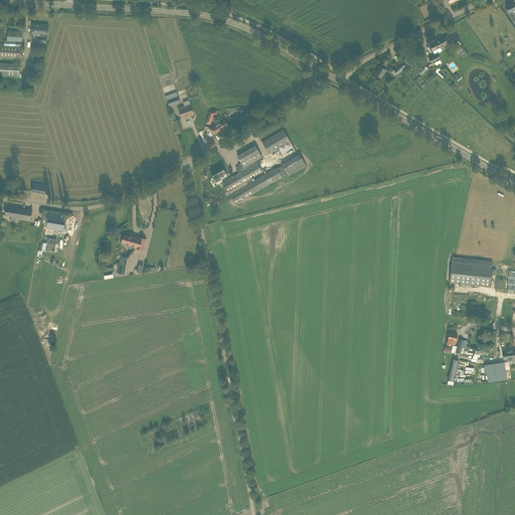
[(505,10),(507,13),(509,13),(512,21),(514,19),(514,7),(513,3),(506,6),(507,9),(505,10)]
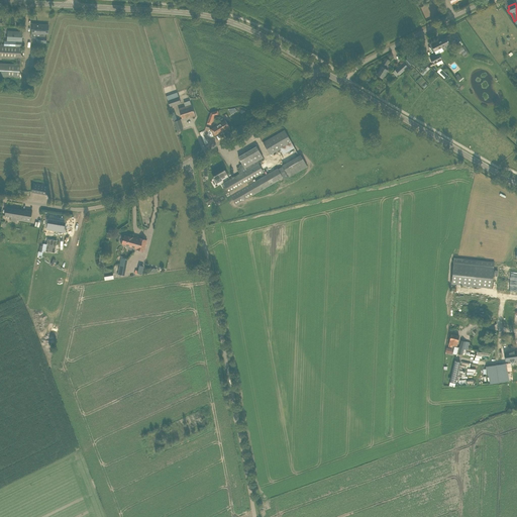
[(39,42),(38,47),(44,48),(44,42),(46,42),(46,36),(44,36),(45,33),(48,34),(48,25),(32,24),(32,33),(40,33),(40,36),(38,36),(38,42),(39,42)]
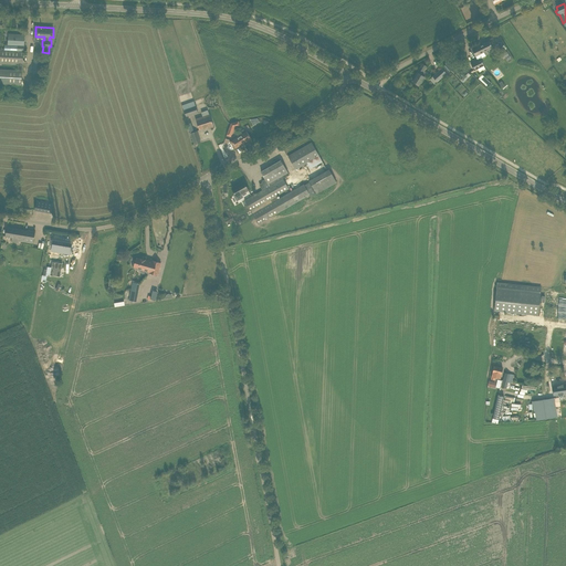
[(0,49),(0,63),(17,64),(22,65),(24,41),(24,35),(9,34),(8,44),(4,44),(4,50),(0,49)]
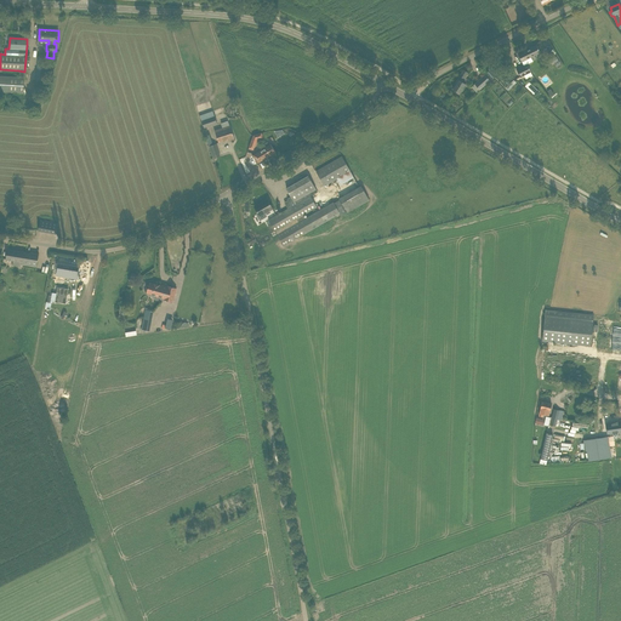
[(524,66),(517,69),(519,75),(520,77),(531,72),(528,64),(533,61),(531,57),(540,52),(539,50),(536,45),(518,55),(522,62),(524,66)]
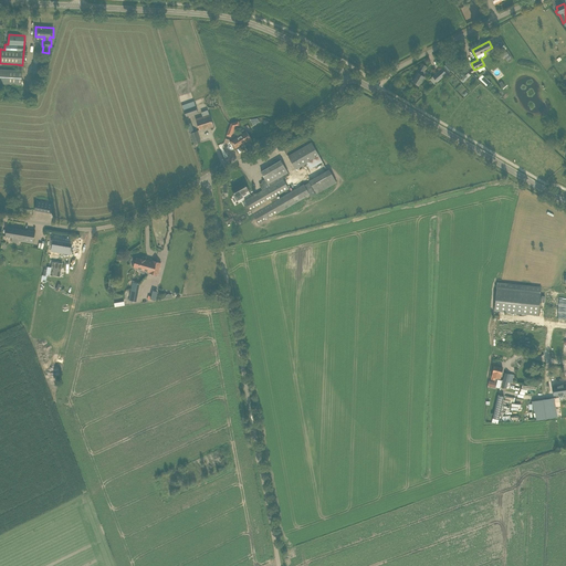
[(412,81),(419,85),(425,76),(421,74),(426,66),(422,63),(415,76),(412,81)]
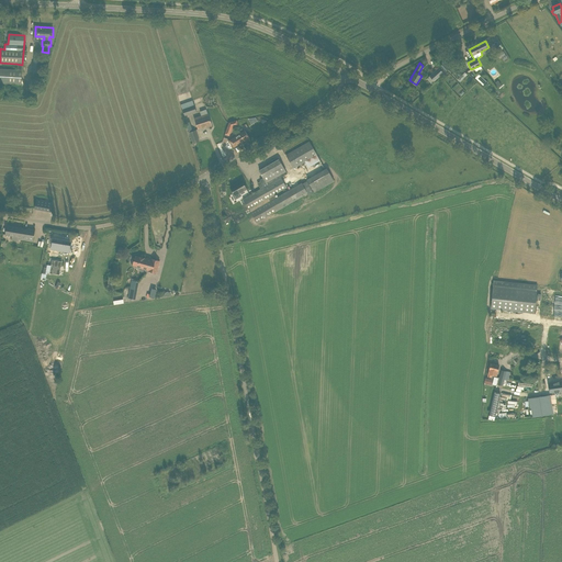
[(22,65),(17,64),(17,70),(0,68),(0,82),(21,85),(22,65)]
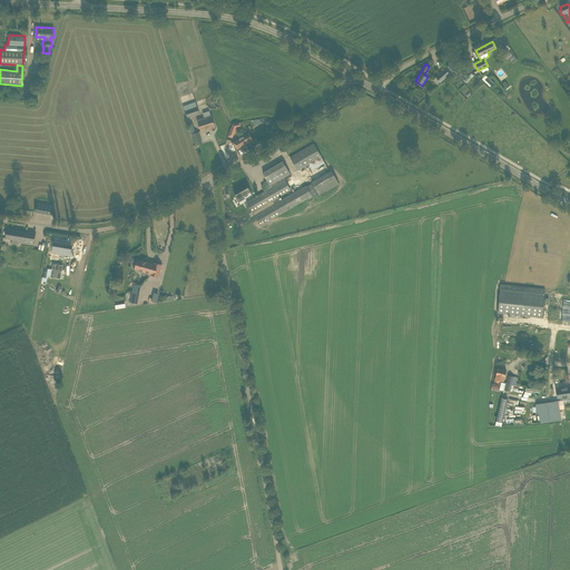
[(435,77),(440,82),(450,74),(444,68),(435,77)]
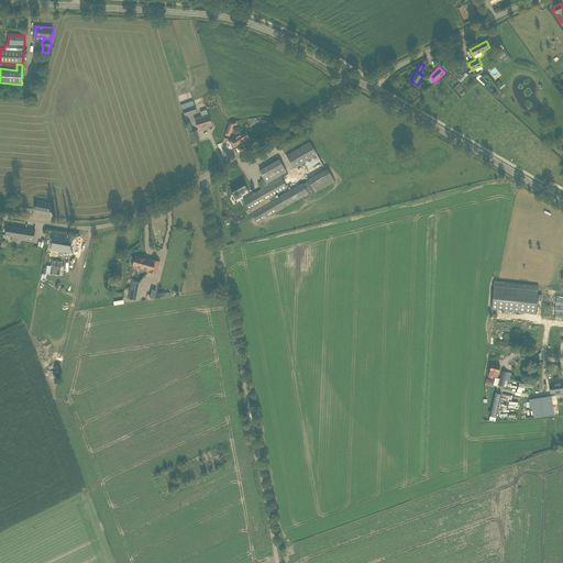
[(489,83),(479,74),(476,78),(485,87),(489,83)]
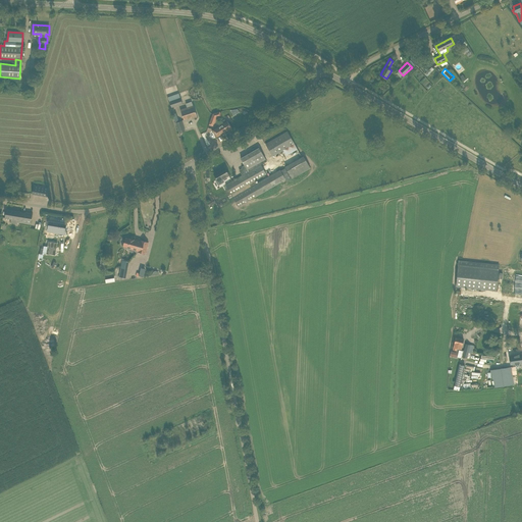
[(169,101),(171,107),(183,104),(180,97),(169,101)]
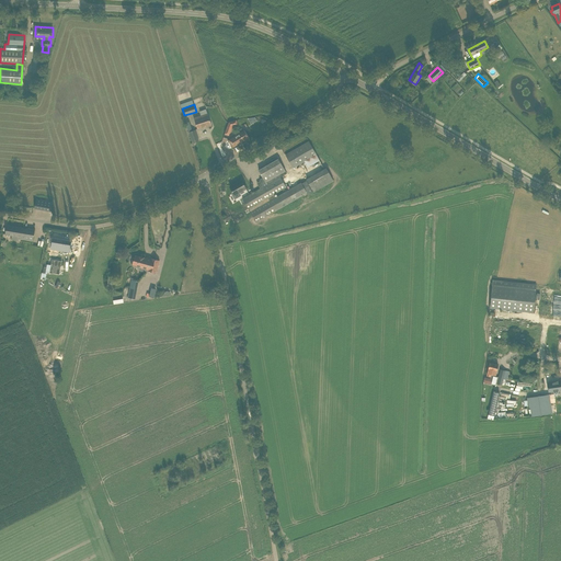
[(194,117),(196,124),(197,128),(207,125),(207,126),(212,125),(207,113),(205,109),(199,111),(201,115),(194,117)]
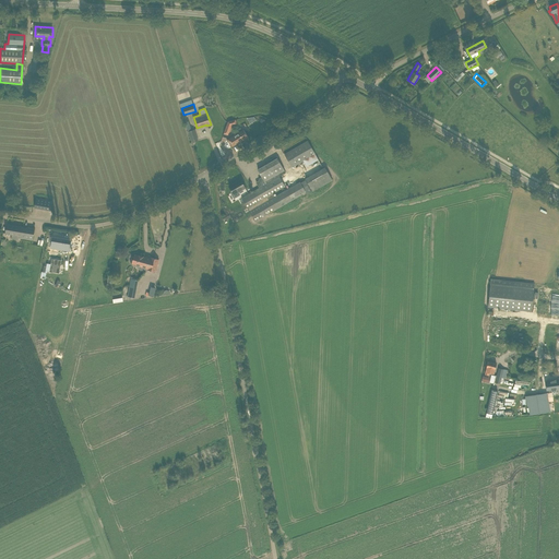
[(224,133),(228,134),(232,126),(237,123),(236,119),(228,121),(224,133)]
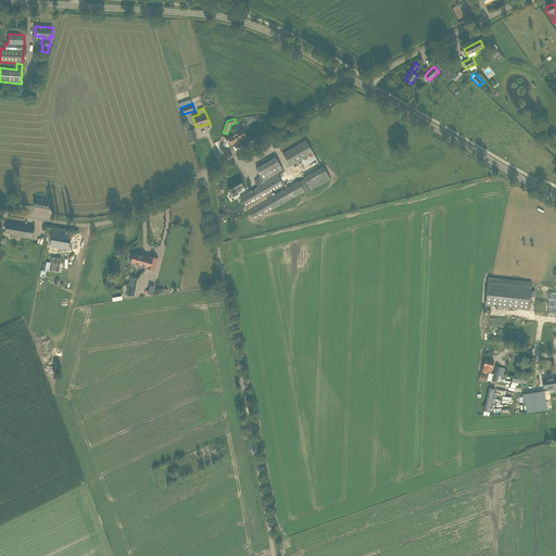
[(226,138),(230,146),(247,136),(242,128),(226,138)]
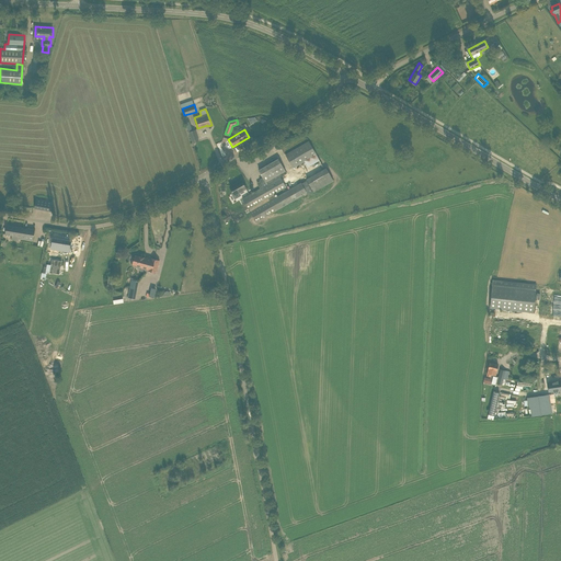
[(189,133),(193,144),(198,141),(195,130),(189,133)]
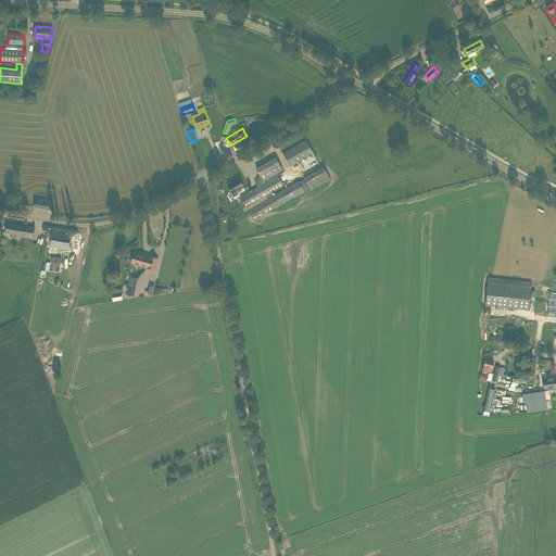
[(314,153),(308,144),(306,140),(282,153),(290,166),(314,153)]
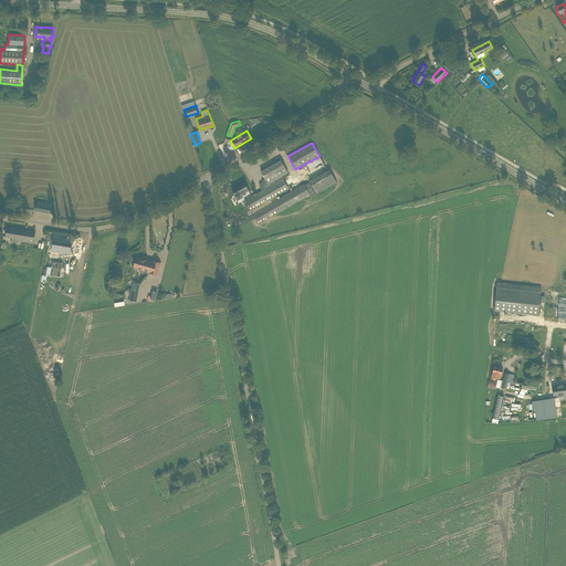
[(265,188),(244,200),(258,224),(310,195),(311,197),(316,195),(310,182),(304,185),(303,184),(278,198),(276,196),(289,189),(283,178),(289,175),(281,160),(261,171),(268,184),(264,186),(265,188)]
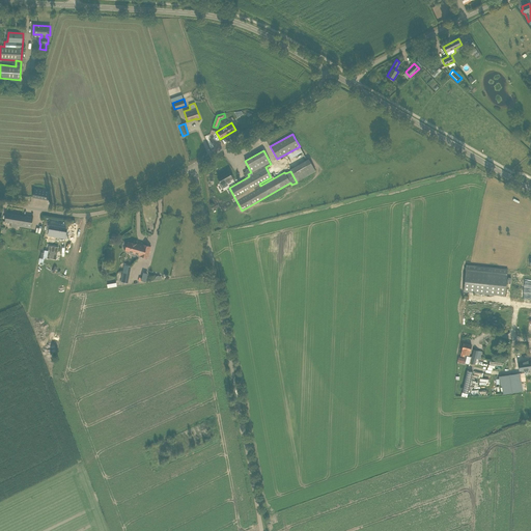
[(289,169),(297,182),(315,171),(309,159),(302,163),(289,169)]
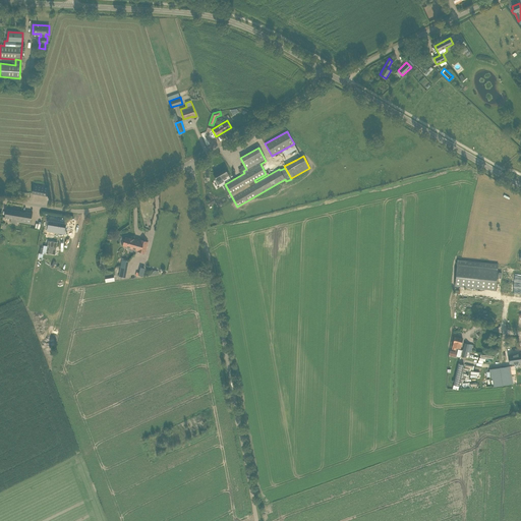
[(216,180),(218,184),(223,181),(222,179),(228,175),(224,167),(214,173),(217,179),(216,180)]
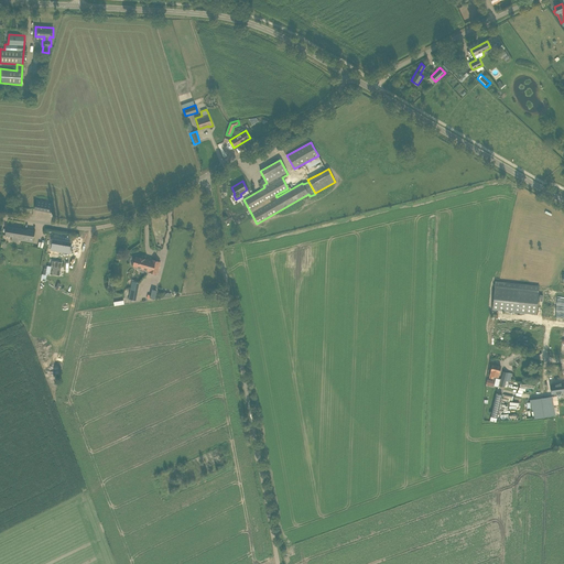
[(34,209),(51,213),(53,203),(36,199),(34,209)]
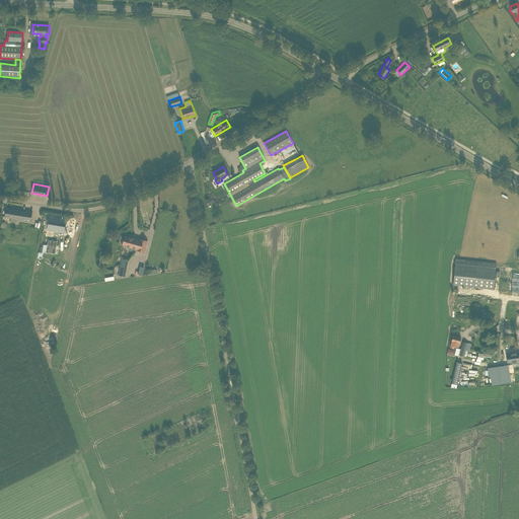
[(10,222),(16,223),(16,220),(30,223),(32,213),(6,208),(5,217),(11,218),(10,222)]
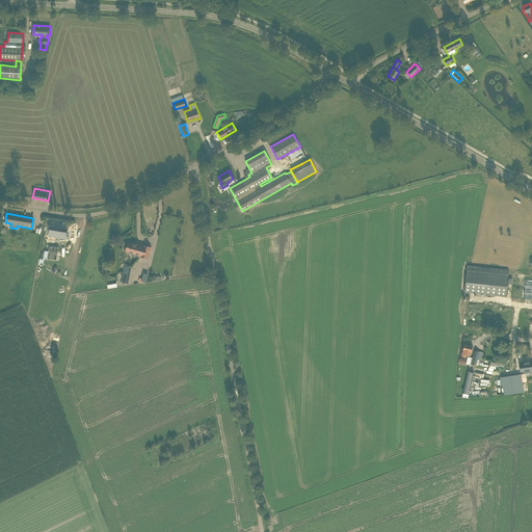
[(52,227),(51,235),(68,238),(70,230),(52,227)]
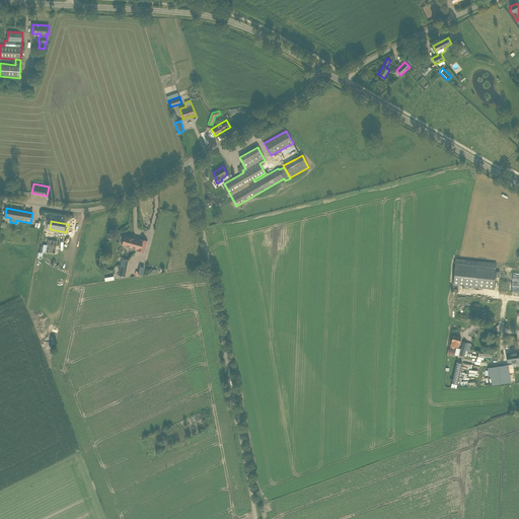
[(518,228),(510,227),(508,241),(518,242),(518,228)]
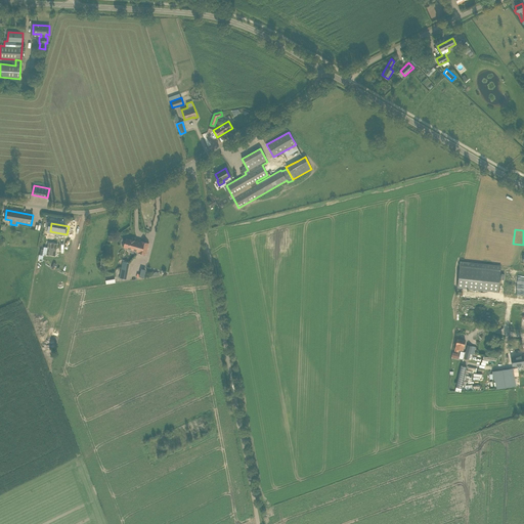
[(69,233),(67,249),(73,250),(75,234),(69,233)]
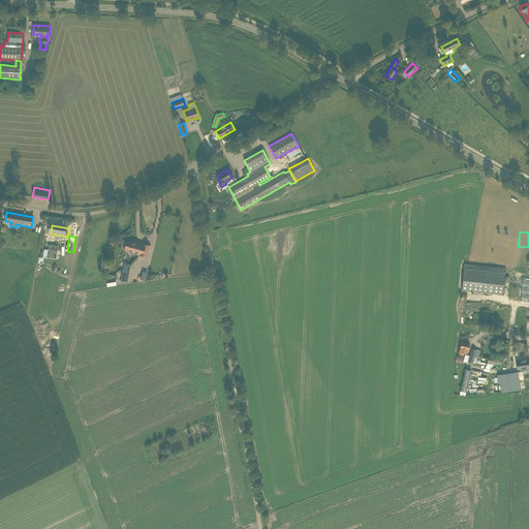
[(125,247),(125,249),(132,251),(132,254),(133,254),(134,255),(135,255),(136,255),(137,254),(139,255),(147,257),(150,246),(143,244),(135,242),(135,243),(131,242),(127,241),(126,243),(126,242),(125,243),(125,244),(124,245),(124,246),(124,247),(125,247)]
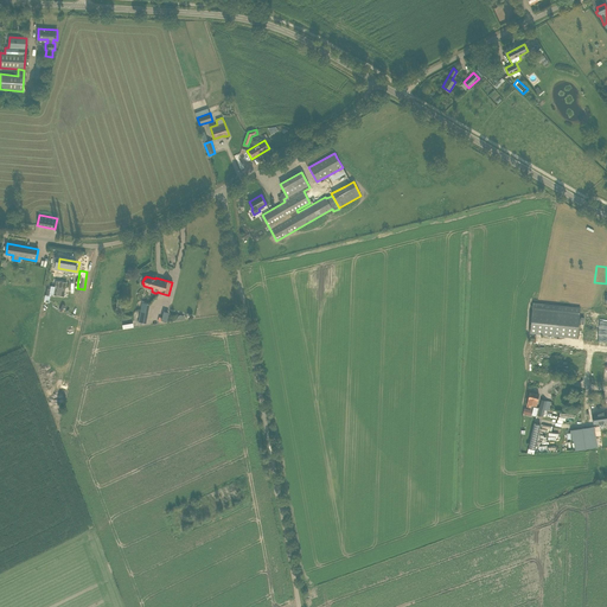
[(141,302),(138,321),(146,324),(149,304),(141,302)]
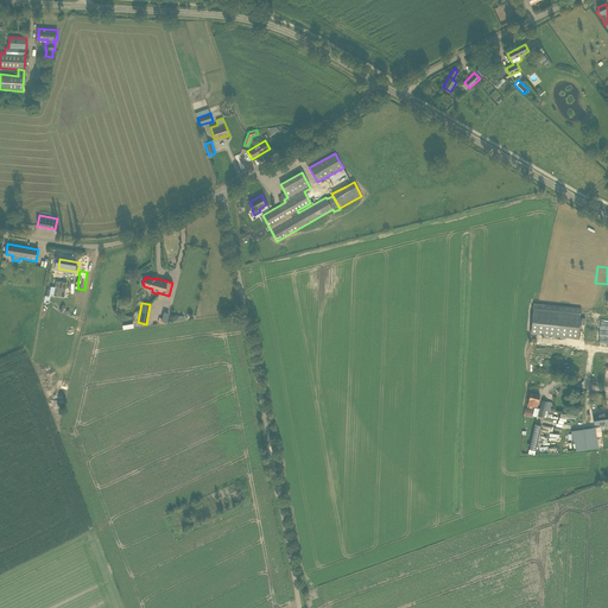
[(534,303),(531,334),(578,339),(581,315),(582,308),(564,306),(534,303)]
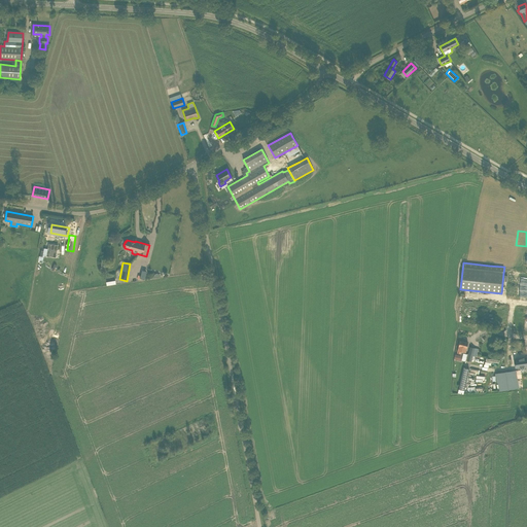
[(482,308),(494,310),(495,303),(483,301),(482,308)]
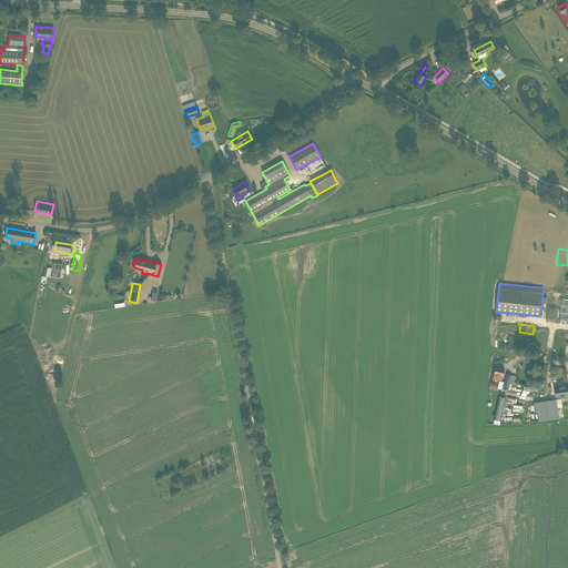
[(493,381),(496,382),(497,378),(501,379),(504,369),(496,367),(493,381)]
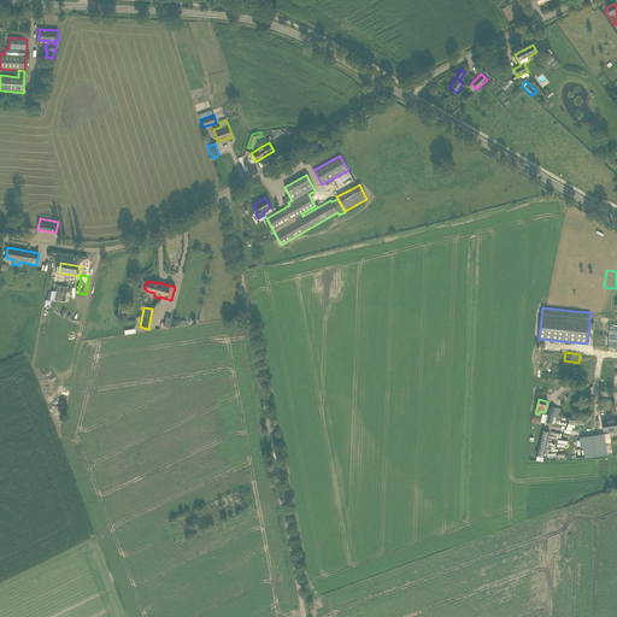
[(616,418),(603,419),(604,429),(615,428),(615,432),(615,434),(616,433),(616,418)]
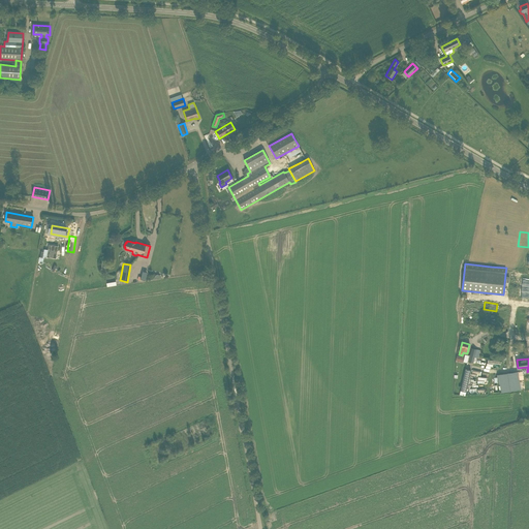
[(460,391),(466,392),(471,370),(465,369),(460,391)]
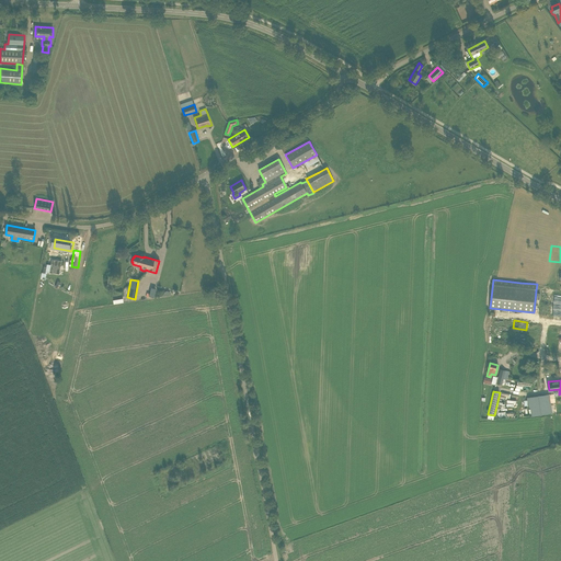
[(553,393),(527,397),(529,416),(556,413),(554,404),(551,404),(550,402),(554,402),(553,393)]
